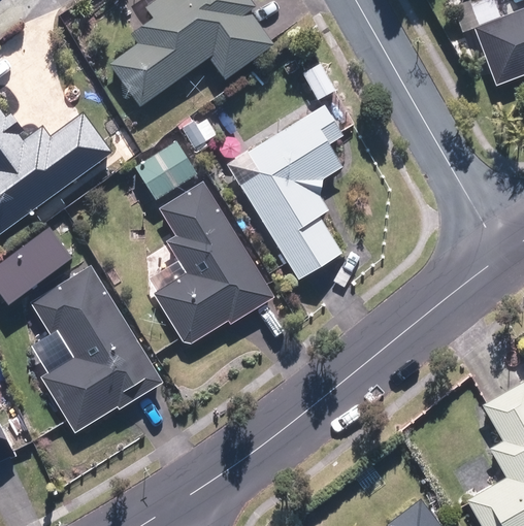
[(109,64),(140,107),(209,59),(225,80),(274,45),(251,12),(257,8),(251,0),(156,0),(145,7),(154,19),(131,35),(137,44),(109,64)]
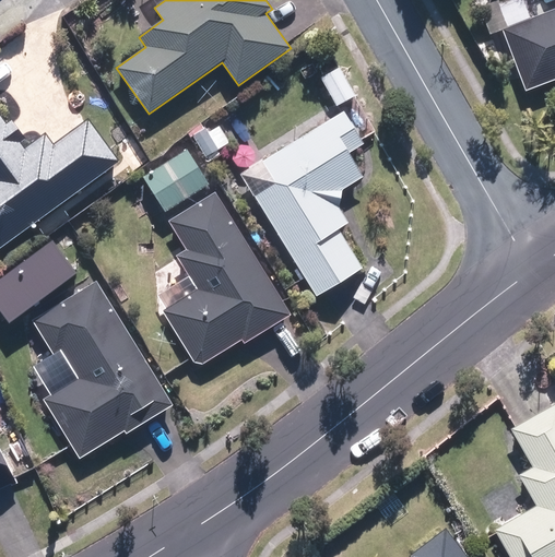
[(554,8),(499,30),(524,93),(554,80),(554,8)]
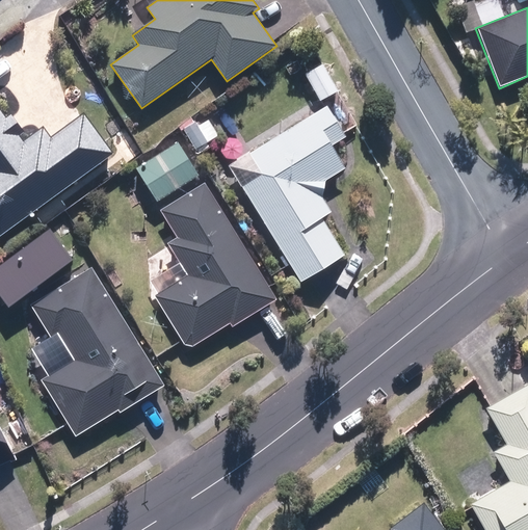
[(228,166),(300,283),(345,255),(322,218),(331,212),(322,200),(325,181),(345,168),(332,147),(347,137),(326,105),(228,166)]
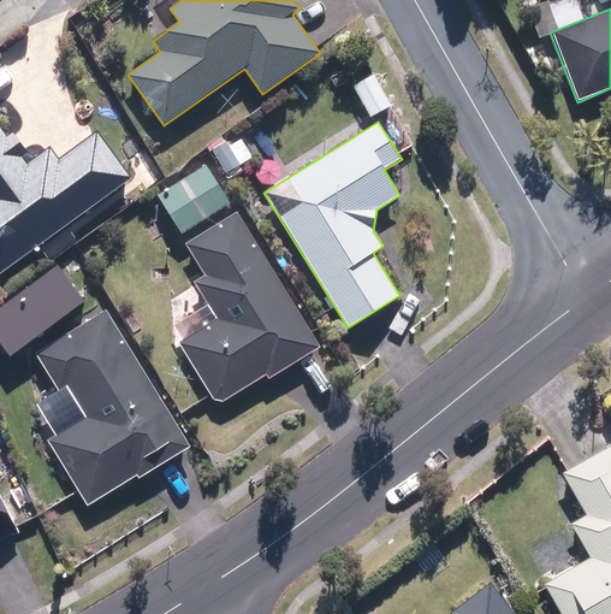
[(0,273),(131,178),(98,133),(59,160),(49,148),(28,165),(22,158),(29,153),(13,131),(6,136),(0,128),(0,273)]
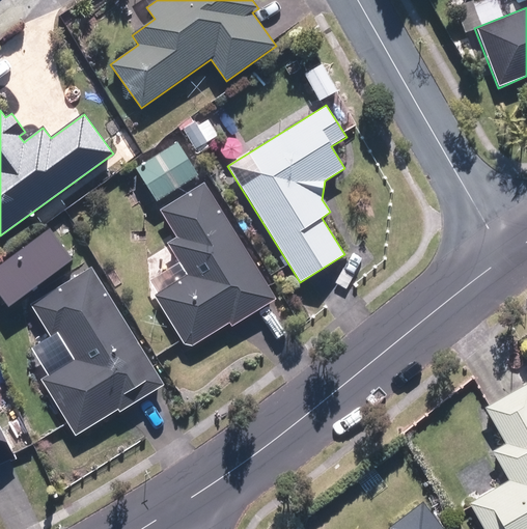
[(203,117),(182,132),(193,149),(215,134),(203,117)]
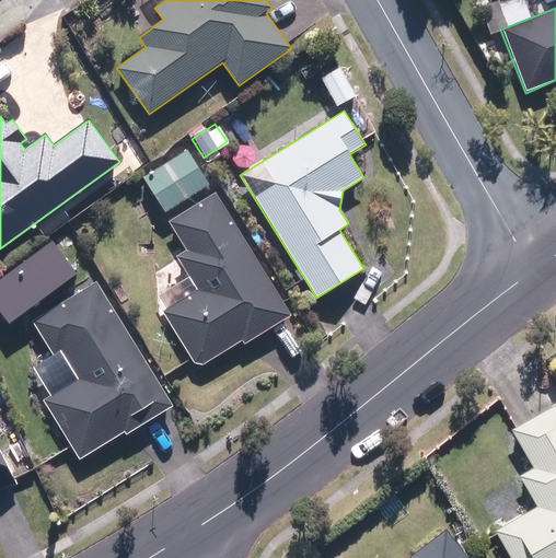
[(142,177),(165,213),(210,185),(187,149),(142,177)]
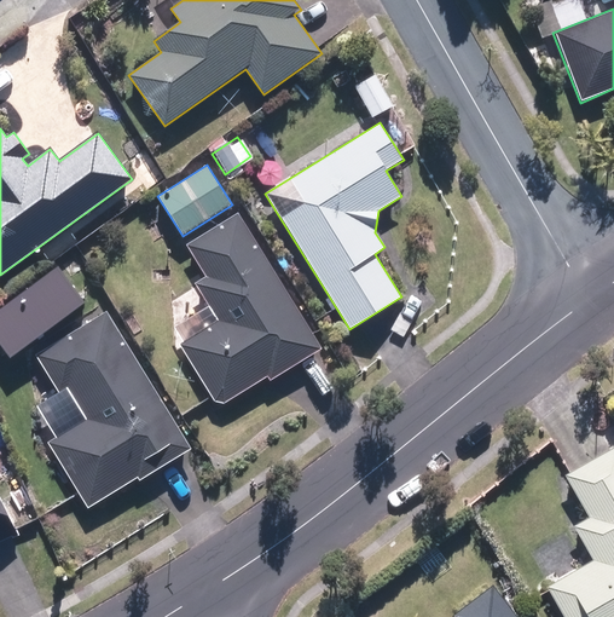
[(323,349),(238,213),(185,246),(204,277),(195,284),(216,321),(178,345),(214,403),(224,404),(266,378),(270,381),(323,349)]
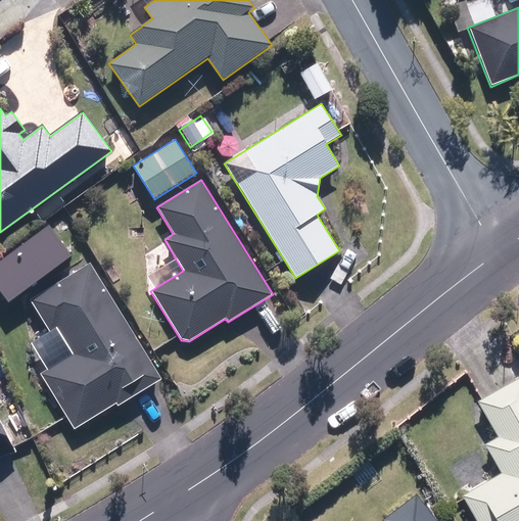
[(162,379),(90,263),(28,301),(48,332),(22,347),(76,433),(162,379)]
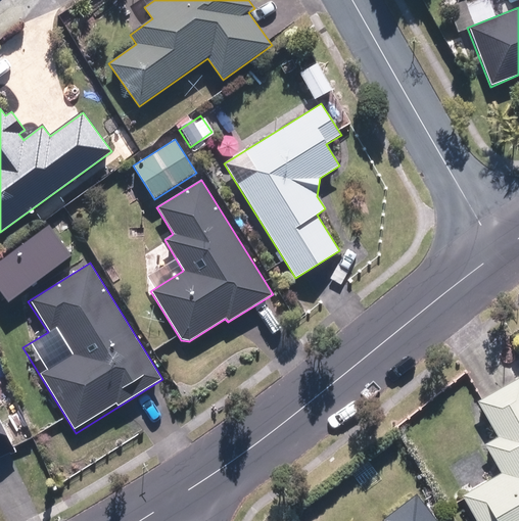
[(460,494),(475,520),(518,520),(518,375),(476,399),(497,434),(483,442),(500,472),(460,494)]
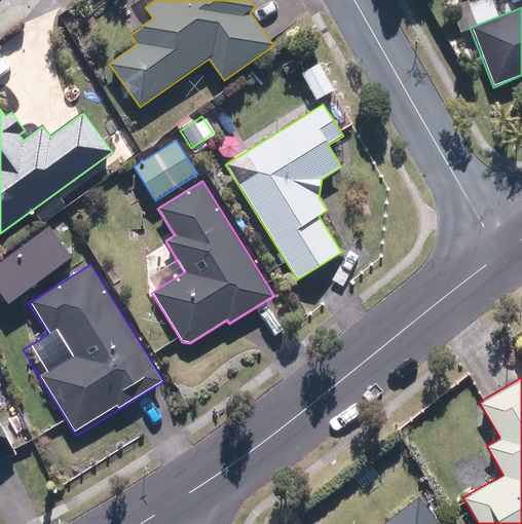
[(0,454),(13,448),(0,420),(0,454)]
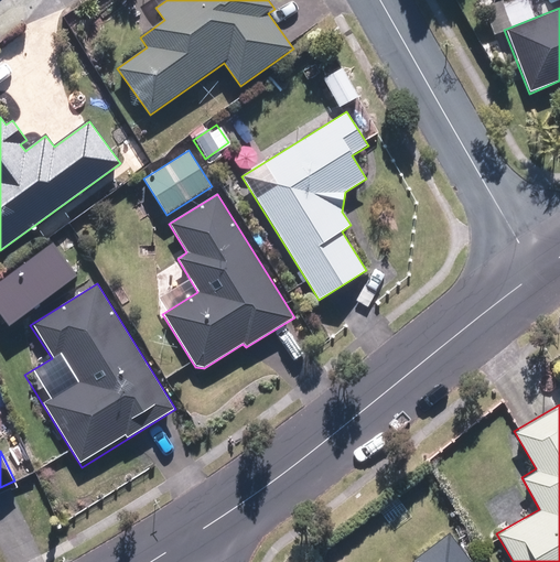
[(475,561),(449,530),(415,559),(417,561),(475,561)]
